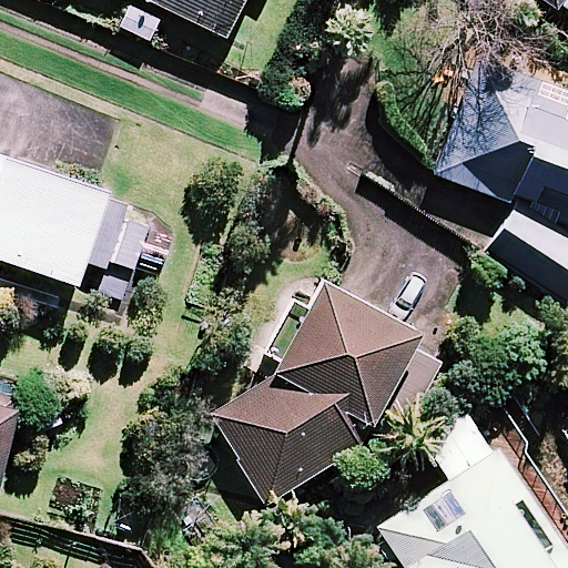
[(129,0),(117,28),(150,44),(166,10),(226,39),(244,0),(129,0)]
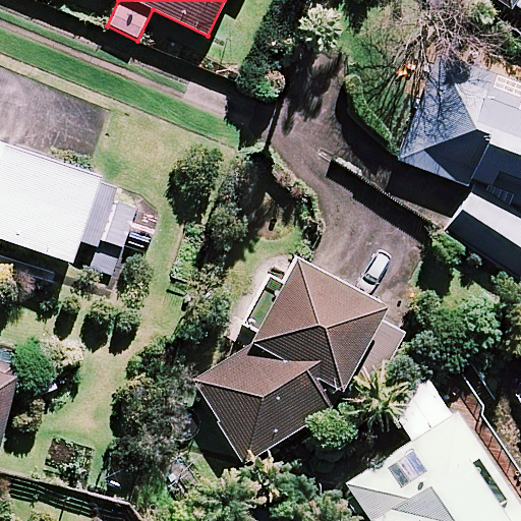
[(520,0),(498,0),(510,8),(513,4),(520,9),(520,0)]
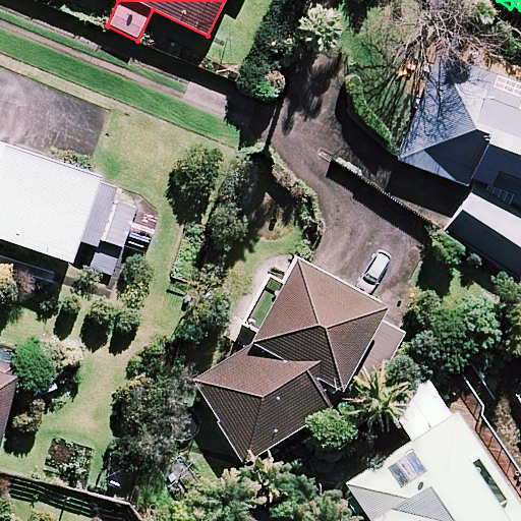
[(520,84),(443,54),(401,160),(469,187),(448,242),(520,271),(520,84)]
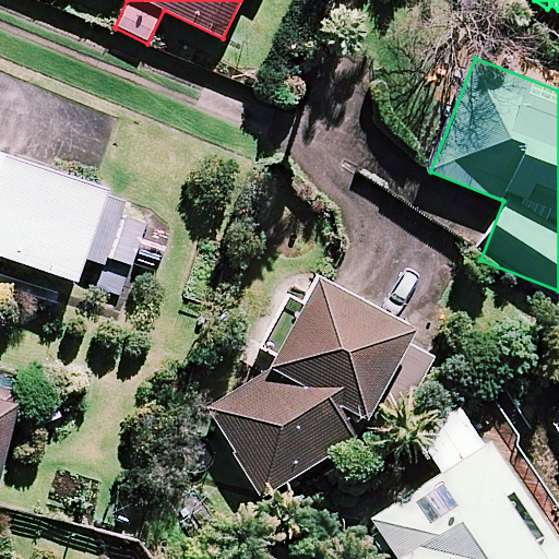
[(109,186),(0,149),(0,256),(11,260),(67,278),(76,282),(122,297),(149,219),(103,204),(109,186)]
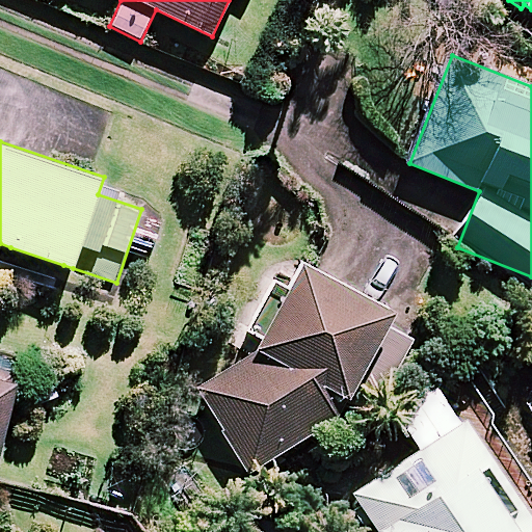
[(393,317),(302,266),(257,347),(194,388),(249,472),(338,415),(393,317)]
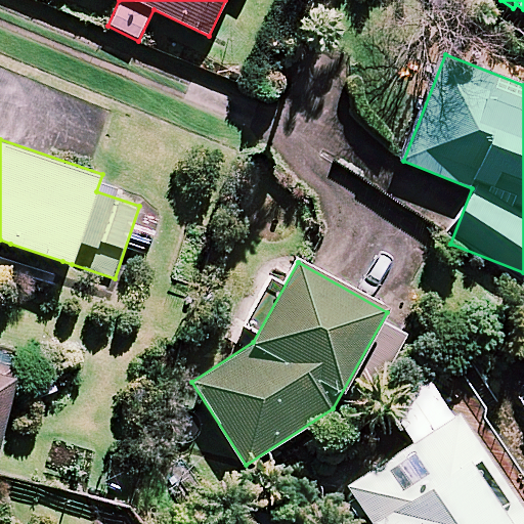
[(0,373),(0,443),(16,378),(0,373)]
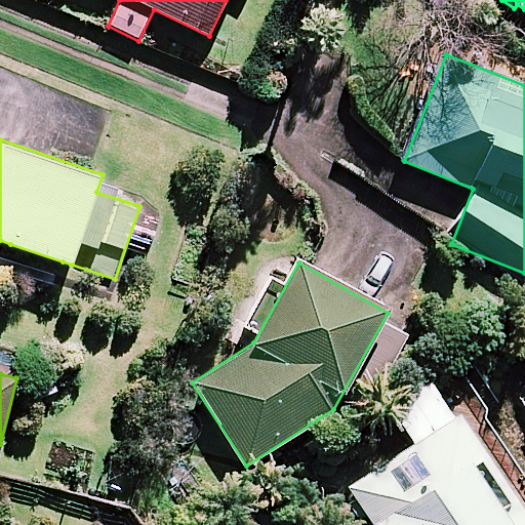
[(360,520),(367,515),(374,524),(524,524),(524,516),(431,381),(391,409),(415,444),(350,490),(342,495),(360,520)]
